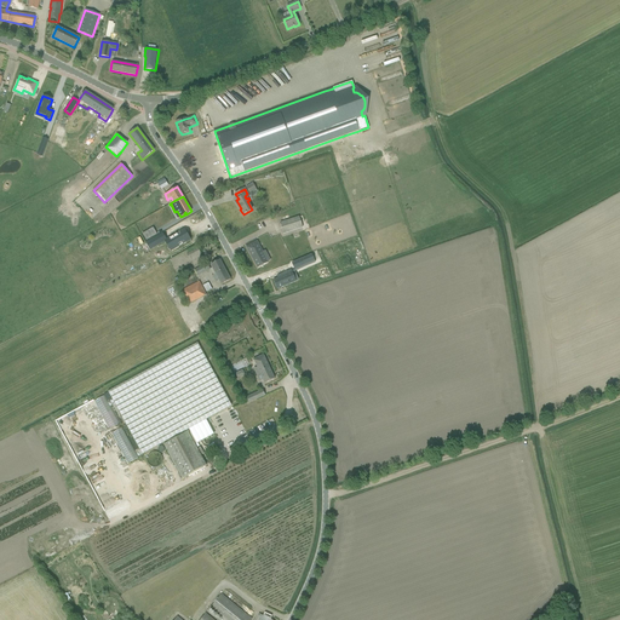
[(299,216),(280,223),(283,234),(303,228),(299,216)]
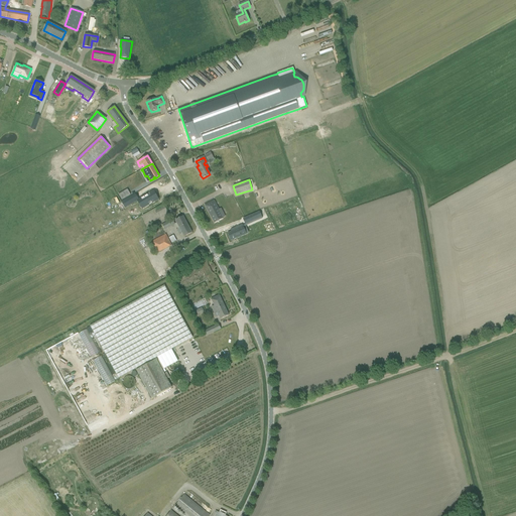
[(125,191),(119,196),(121,201),(128,197),(125,191)]
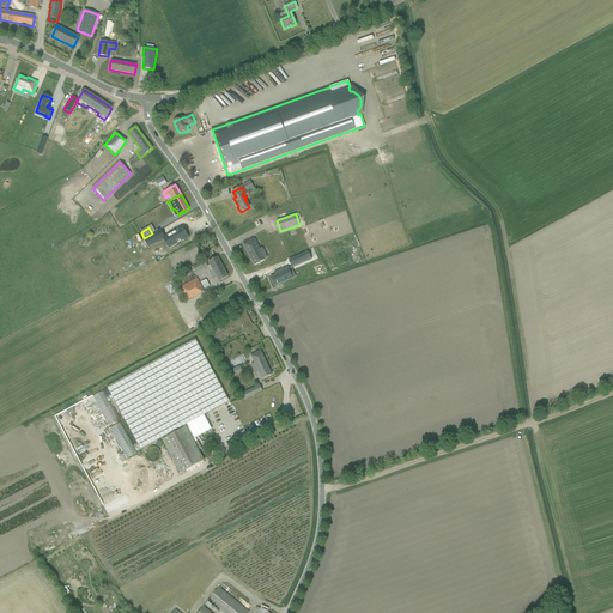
[(183,228),(168,236),(174,246),(188,237),(183,228)]
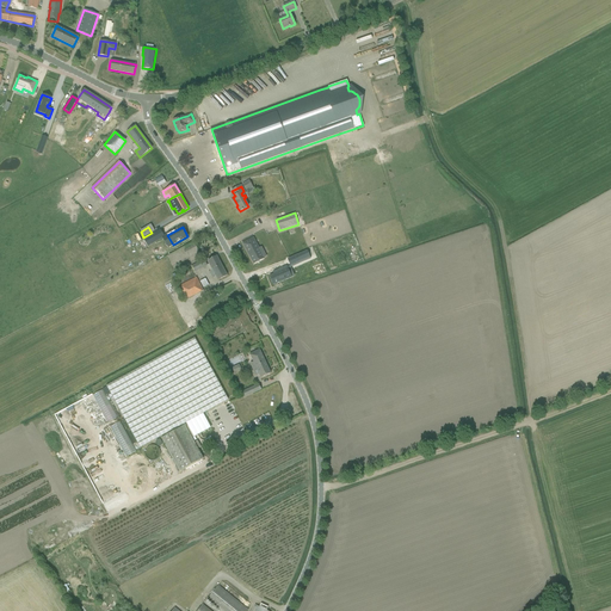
[(160,230),(144,240),(148,246),(164,238),(160,230)]
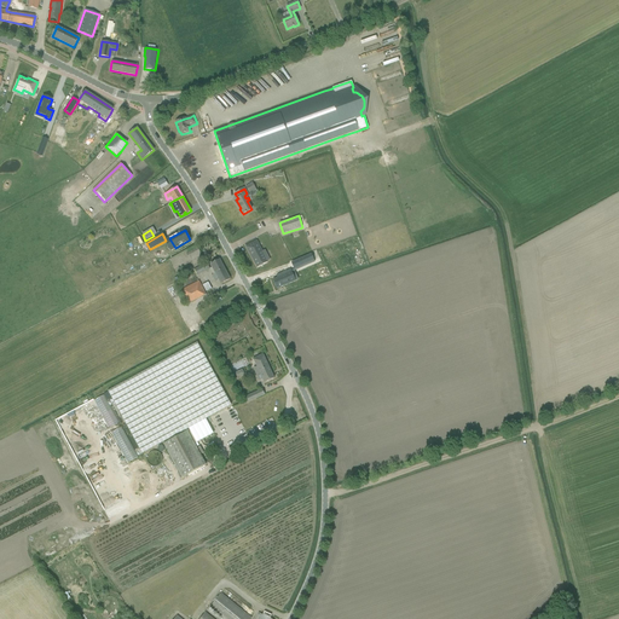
[(256,242),(246,247),(256,267),(267,262),(267,261),(261,252),(256,242)]
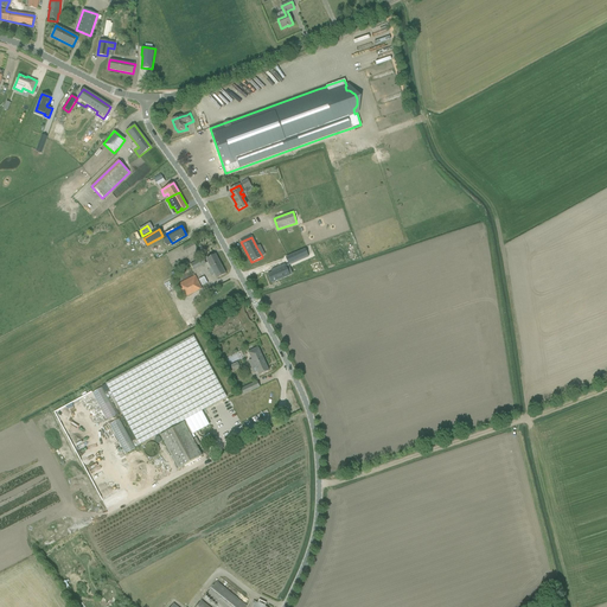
[(305,249),(292,255),(295,261),(308,256),(305,249)]
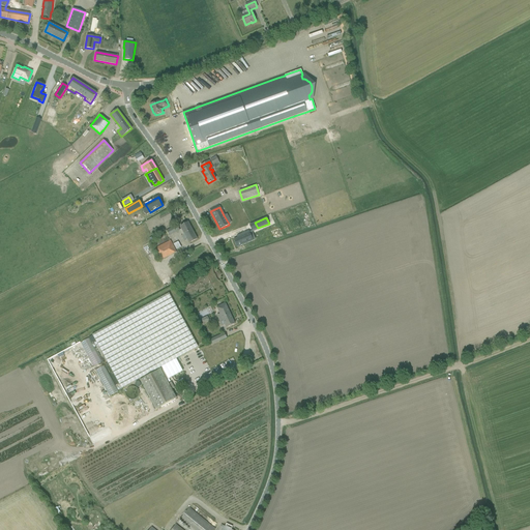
[(197,239),(187,222),(180,227),(189,243),(197,239)]
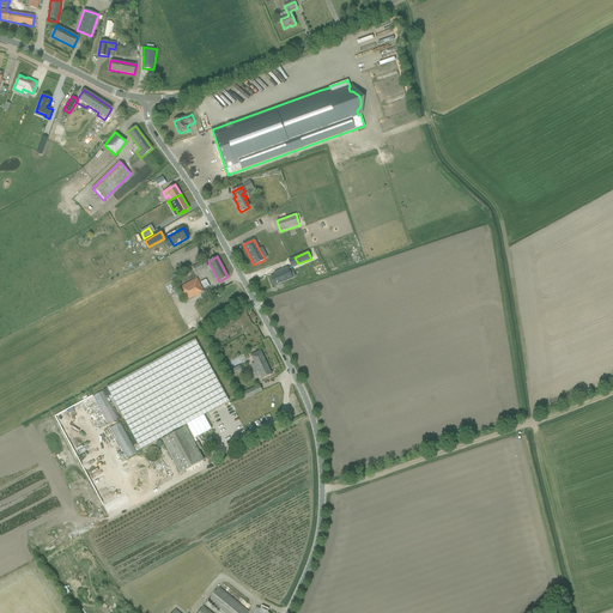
[(195,273),(207,266),(205,261),(192,267),(195,273)]
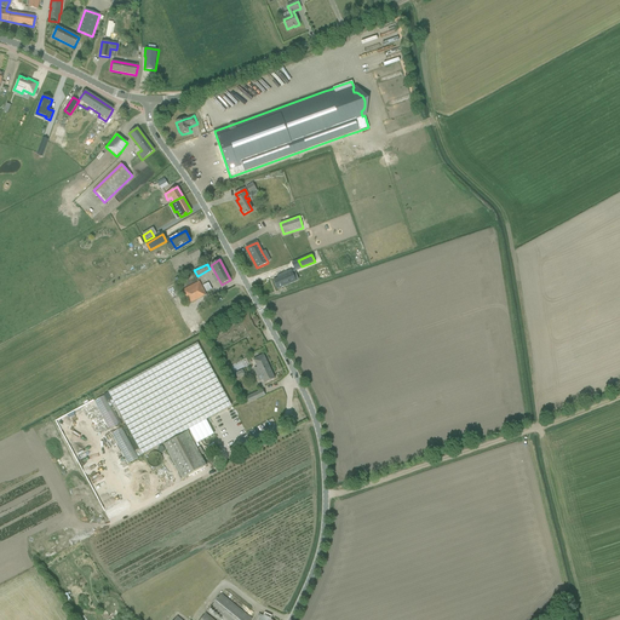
[(277,279),(273,280),(277,290),(285,286),(292,282),(290,277),(293,275),(292,271),(291,270),(280,275),(281,276),(277,279)]
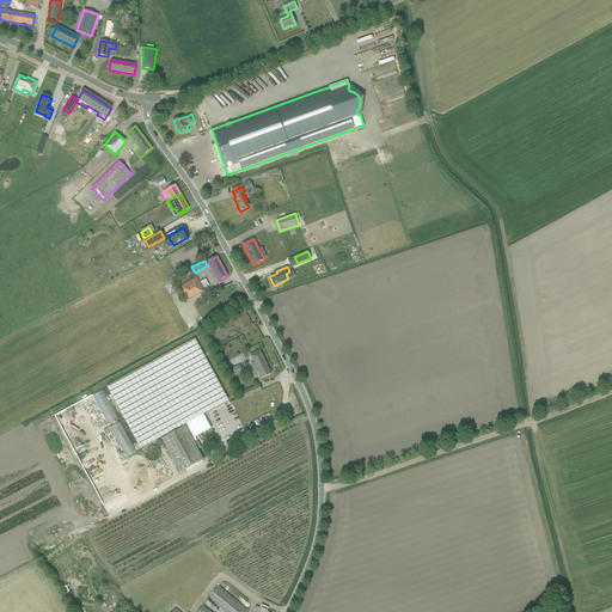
[(203,291),(196,277),(179,286),(185,299),(203,291)]
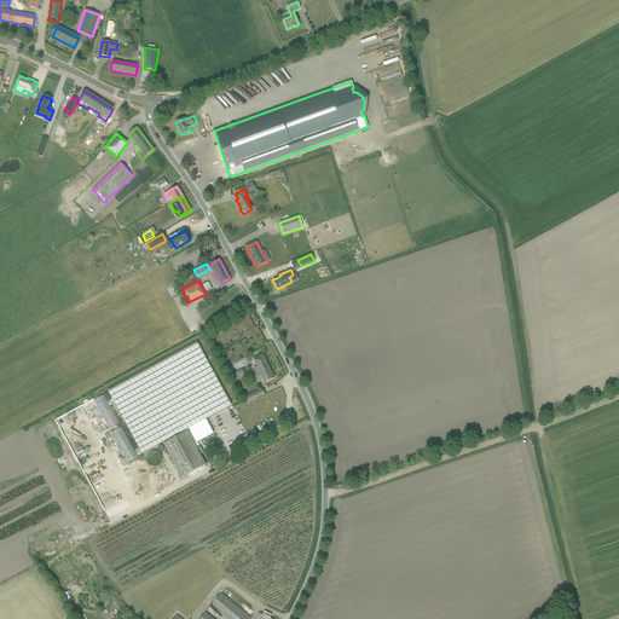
[(197,342),(108,392),(142,453),(231,405),(197,342)]
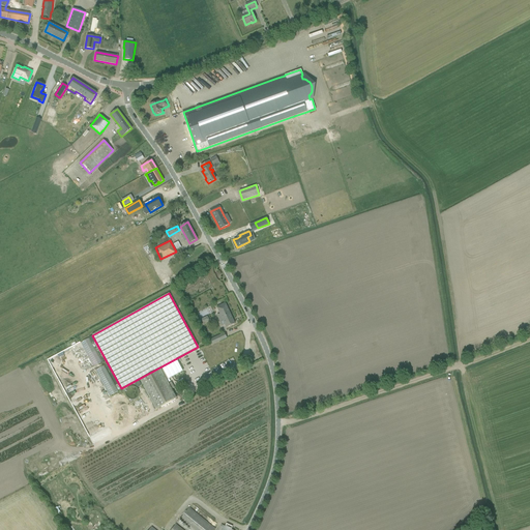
[(225,325),(226,328),(235,324),(225,303),(216,307),(223,320),(219,322),(222,326),(225,325)]
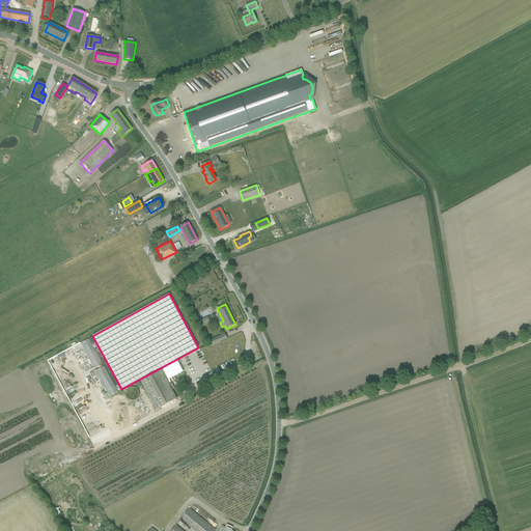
[(207,309),(197,314),(199,318),(210,314),(207,309)]
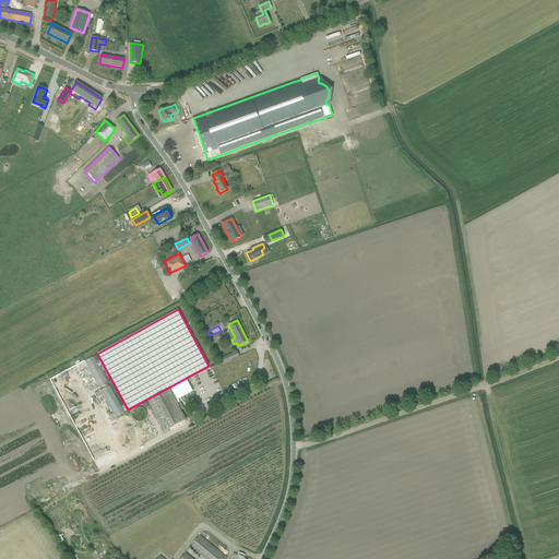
[(239,356),(237,352),(222,358),(224,364),(239,356)]
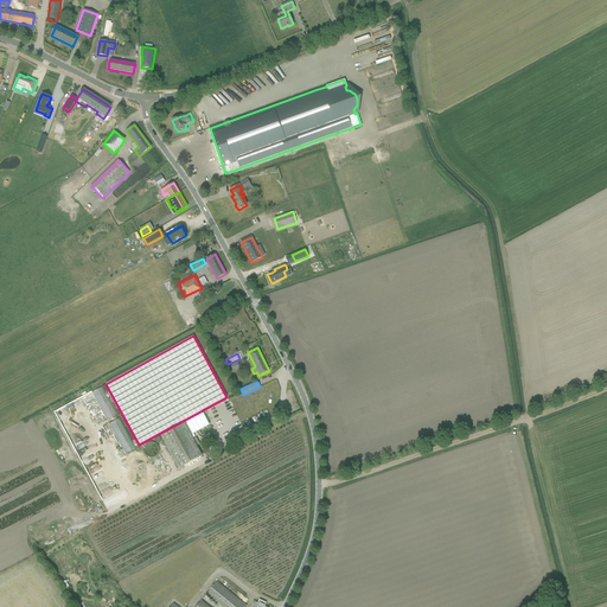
[(116,415),(101,387),(91,393),(107,420),(116,415)]
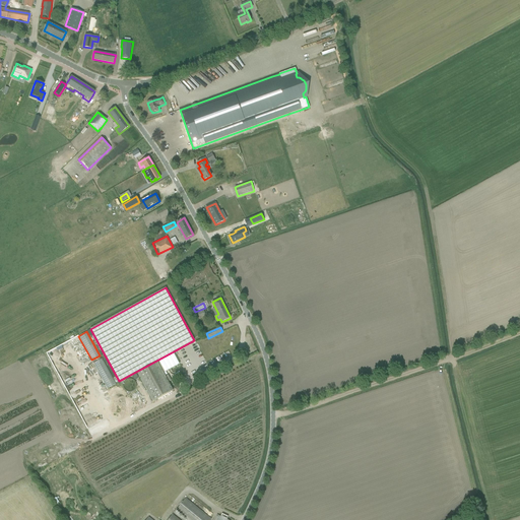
[(116,384),(102,359),(93,364),(107,388),(116,384)]
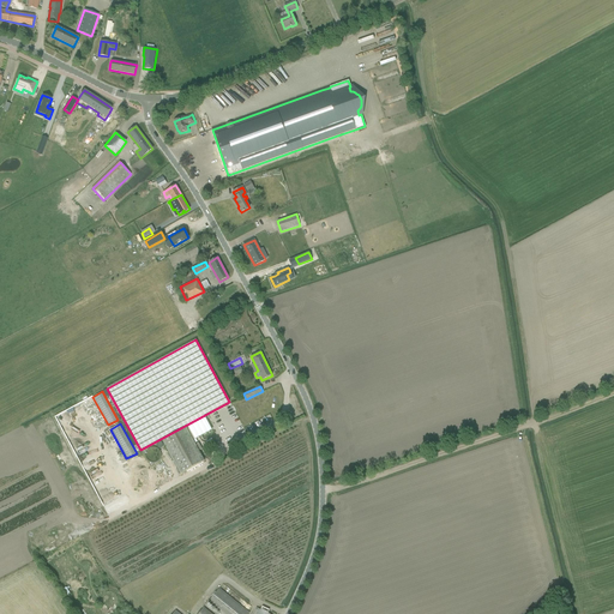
[(186,427),(162,440),(180,474),(204,461),(198,451),(196,445),(186,427)]
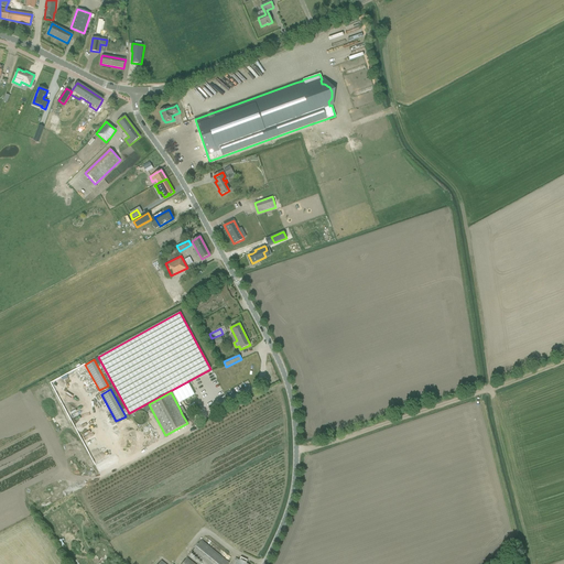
[(141,425),(143,425),(145,423),(148,422),(149,420),(149,416),(148,414),(145,412),(143,411),(141,411),(138,412),(136,413),(134,416),(134,420),(136,422),(138,424),(141,425)]
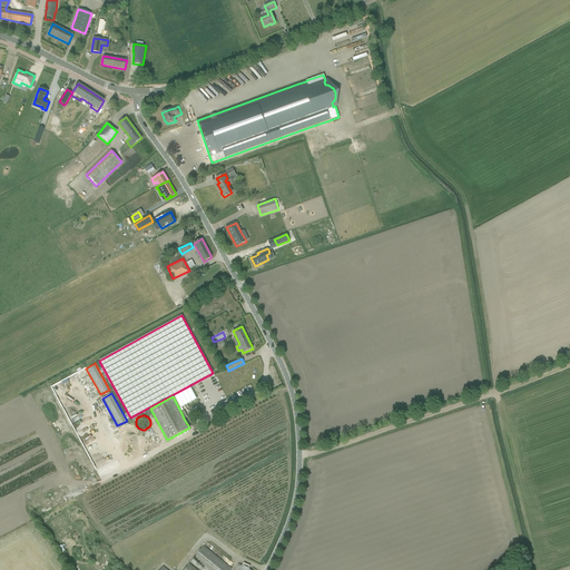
[(193,559),(205,569),(204,569),(231,569),(232,569),(204,546),(193,559)]
